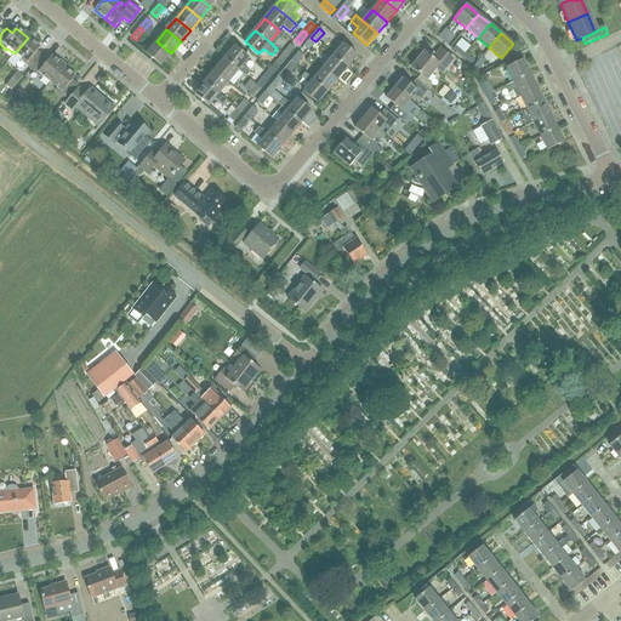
[(448,45),(451,41),(442,34),(438,38),(448,45)]
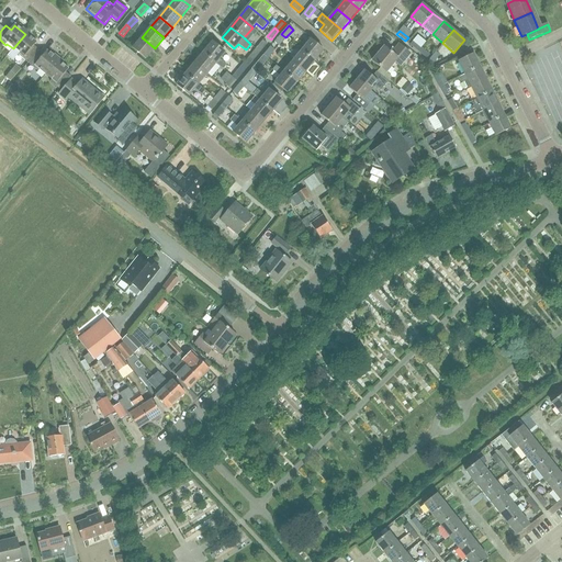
[(433,48),(438,43),(429,33),(424,37),(433,48)]
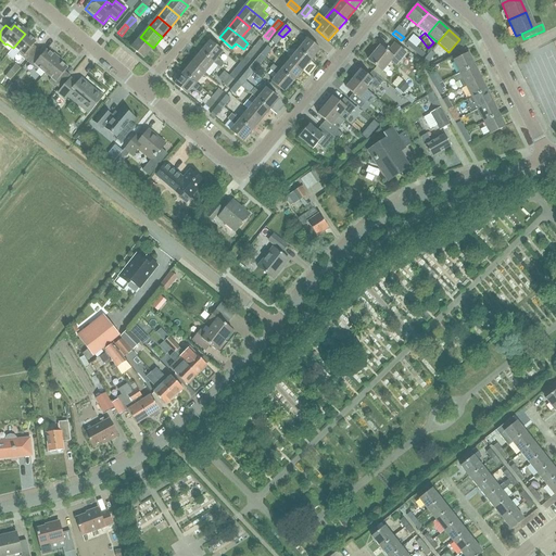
[(19,55),(27,63),(37,51),(33,48),(36,42),(25,34),(13,48),(20,53),(19,55)]
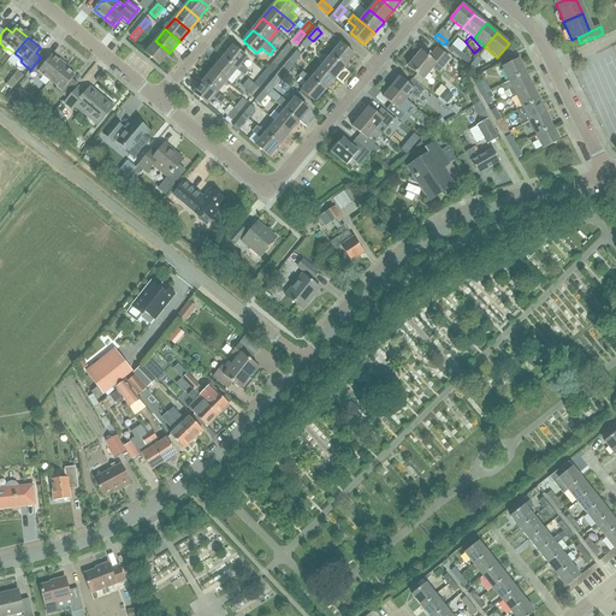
[(306,51),(313,41),(308,37),(301,46),(306,51)]
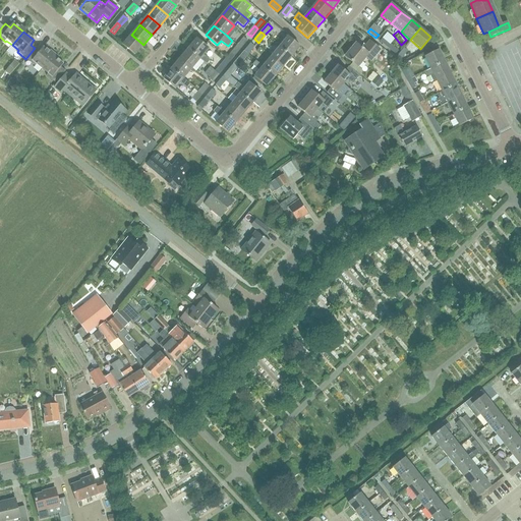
[(143,45),(131,35),(123,45),(134,55),(143,45)]
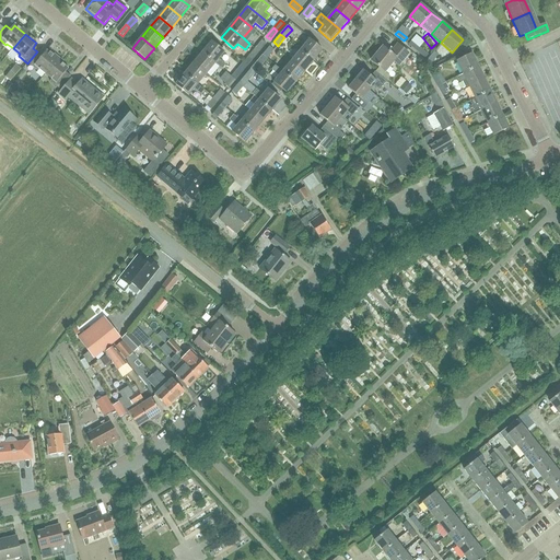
[(301,50),(313,61),(323,50),(310,39),(301,50)]
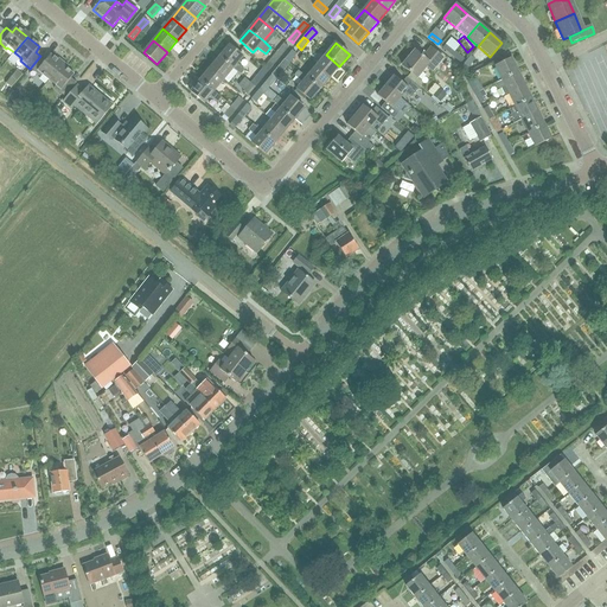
[(276,52),(281,57),(288,48),(285,44),(276,52)]
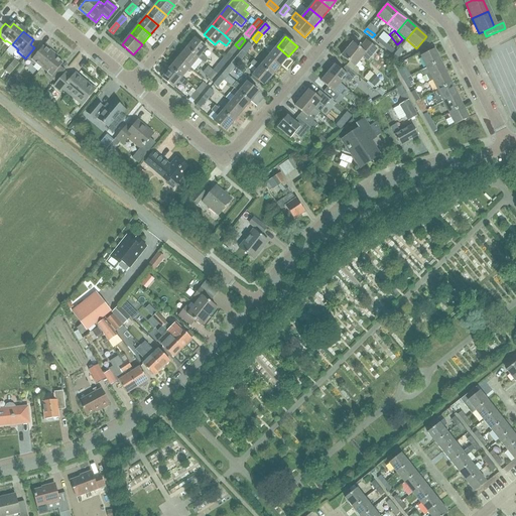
[(376,41),(384,47),(387,44),(379,37),(376,41)]
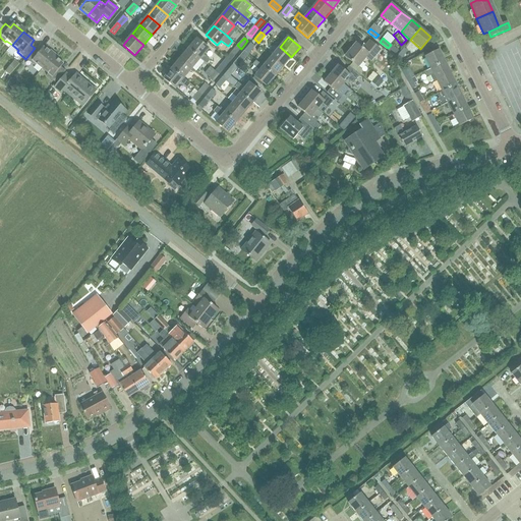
[(196,39),(188,49),(200,59),(207,64),(211,61),(204,55),(209,49),(196,39)]
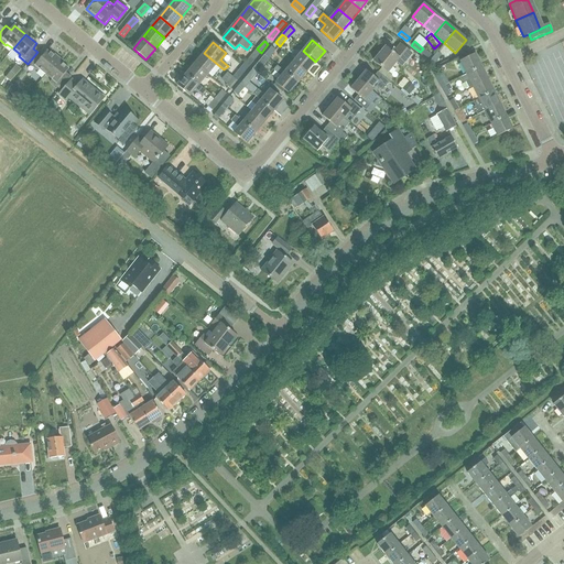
[(402,67),(412,55),(401,45),(393,54),(387,47),(375,62),(388,74),(397,63),(402,67)]
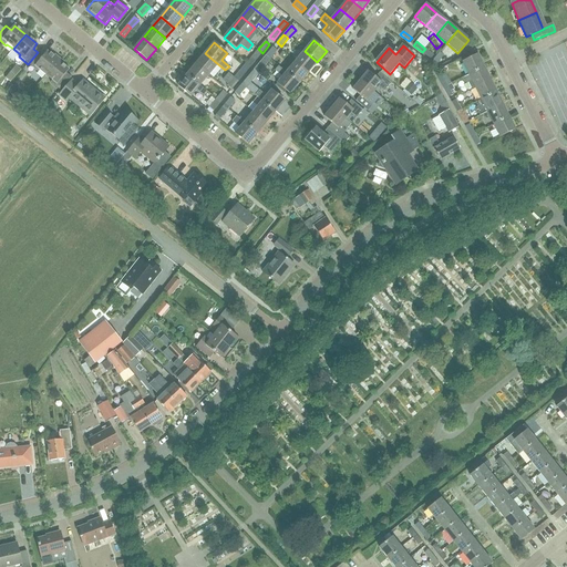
[(266,55),(270,59),(277,51),(272,48),(266,55)]
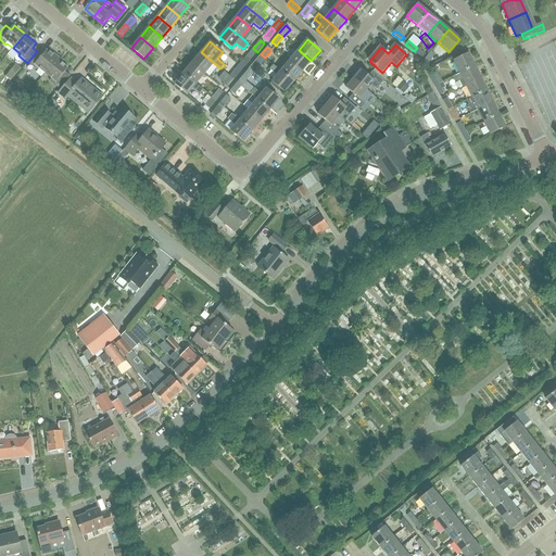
[(257,52),(253,48),(247,57),(251,60),(257,52)]
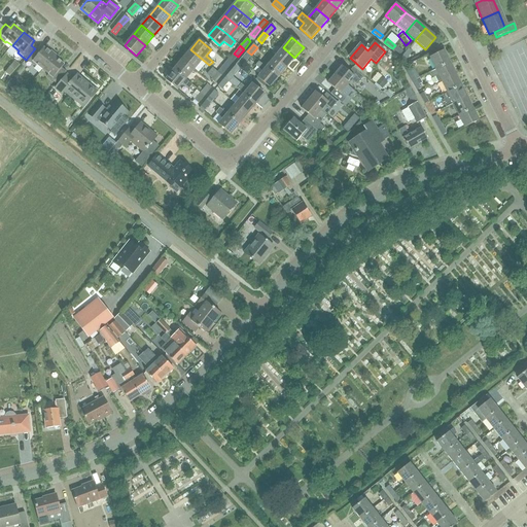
[(402,51),(395,45),(392,48),(400,55),(402,51)]
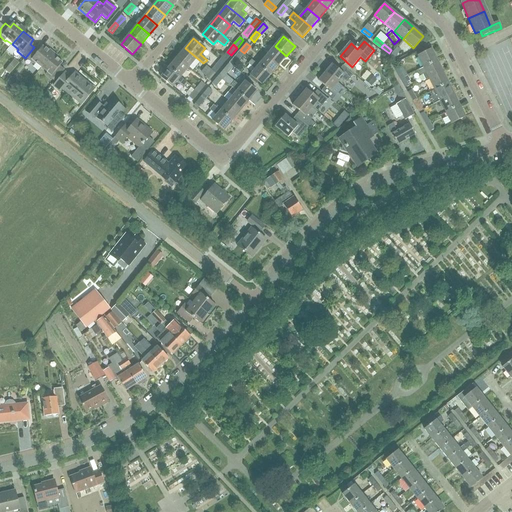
[(267,56),(278,66),(286,56),(275,46),(267,56)]
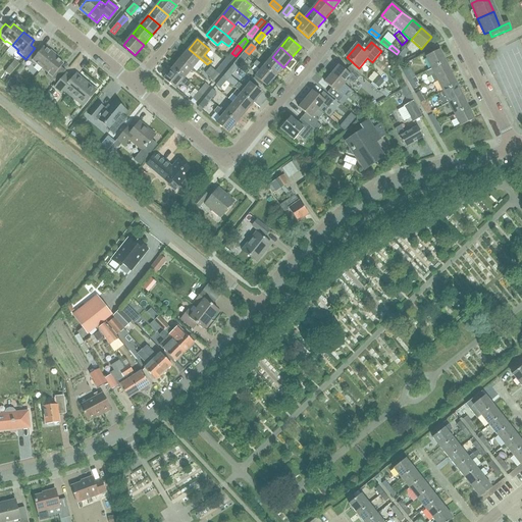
[(37,65),(42,70),(53,56),(44,48),(40,53),(35,48),(25,59),(35,67),(37,65)]
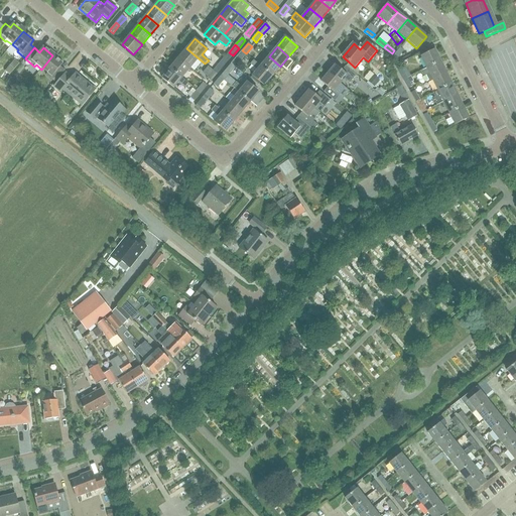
[(397,58),(403,50),(400,47),(393,55),(397,58)]
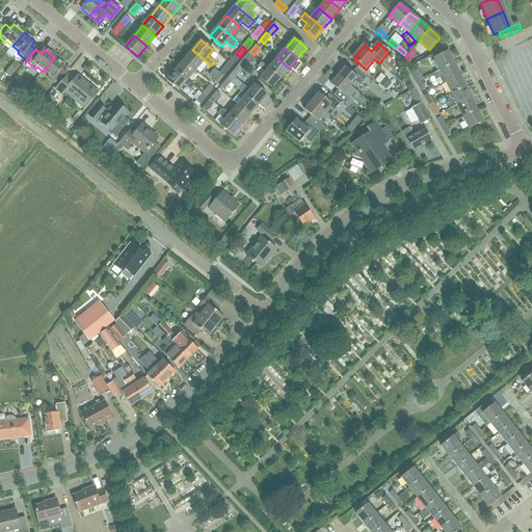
[(184,60),(196,70),(205,60),(192,50),(184,60)]
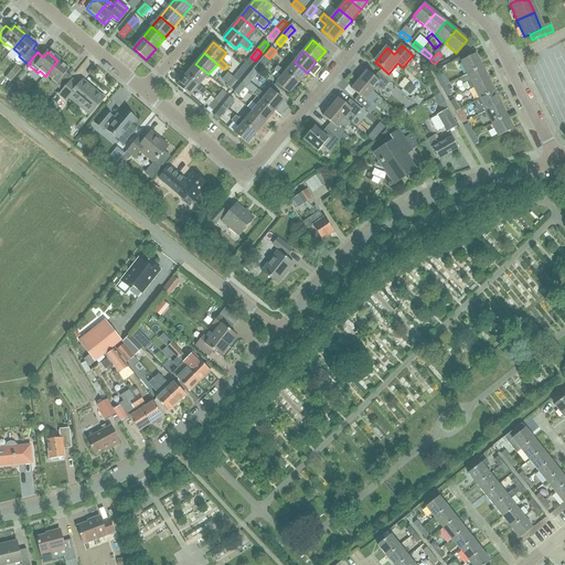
[(461,77),(482,67),(476,54),(460,62),(467,74),(461,77)]
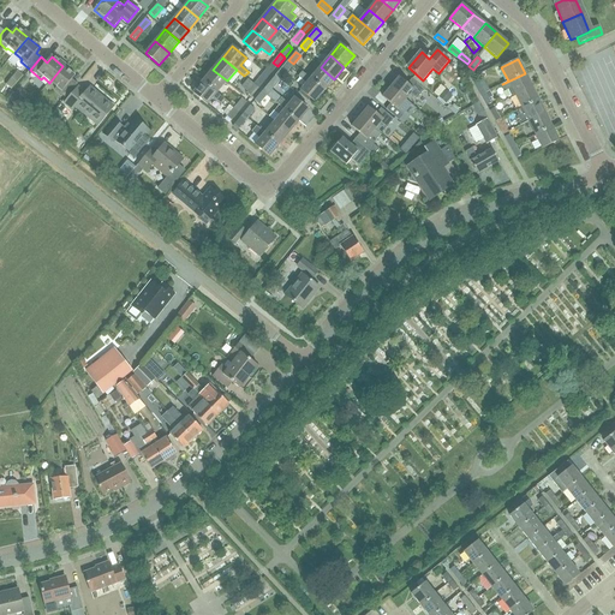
[(293,64),(288,60),(281,70),(285,73),(293,64)]
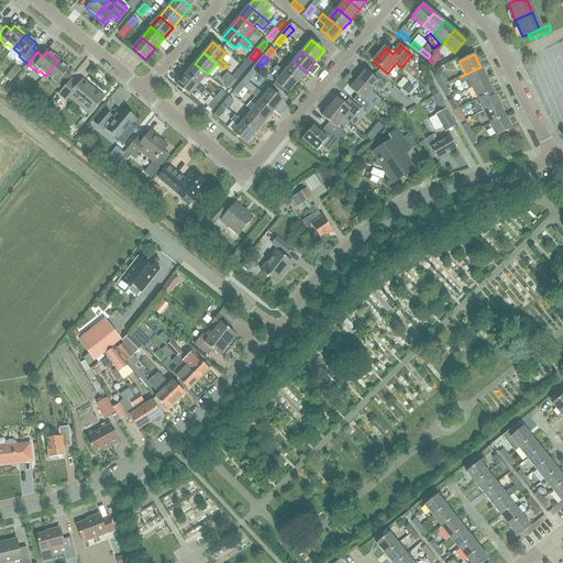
[(57,61),(45,76),(52,81),(51,83),(61,91),(70,79),(65,75),(68,70),(57,61)]
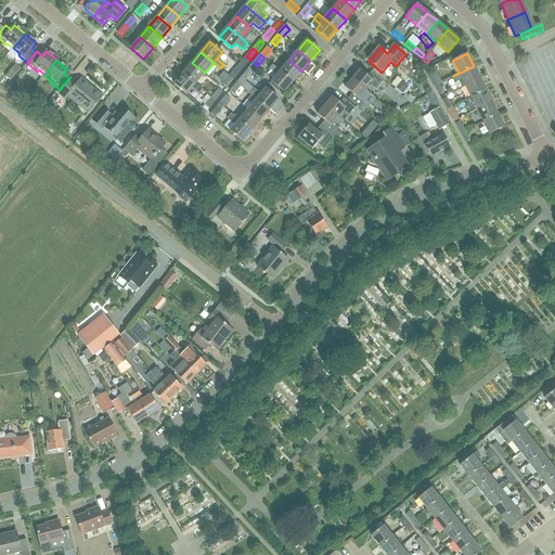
[(280,71),(293,81),(301,72),(289,61),(280,71)]
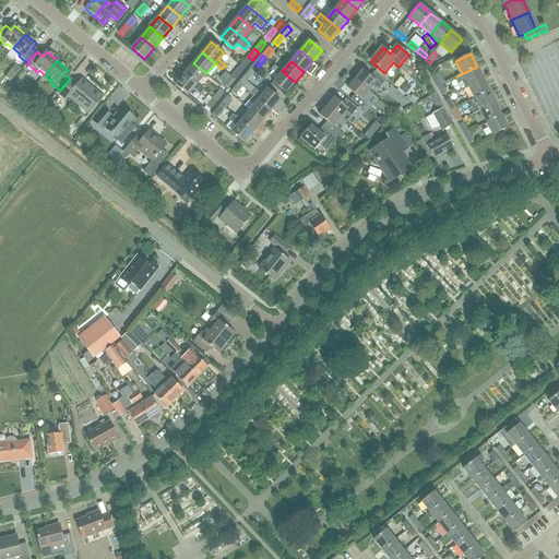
[(206,73),(193,63),(185,73),(198,84),(206,73)]
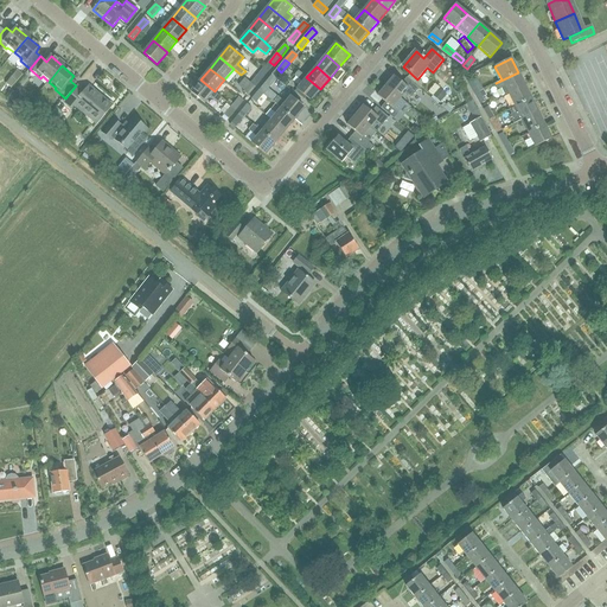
[(294,76),(302,82),(296,89),(311,101),(320,89),(306,77),(299,71),(294,76)]
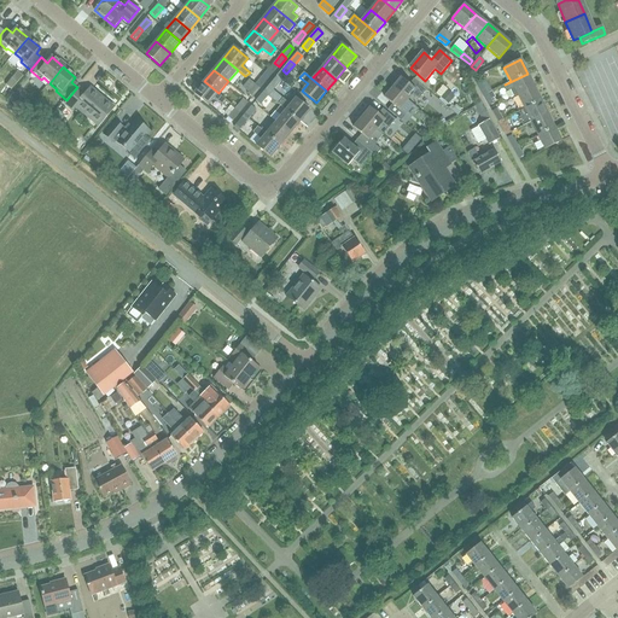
[(514,88),(518,95),(535,87),(528,74),(505,85),(507,91),(514,88)]
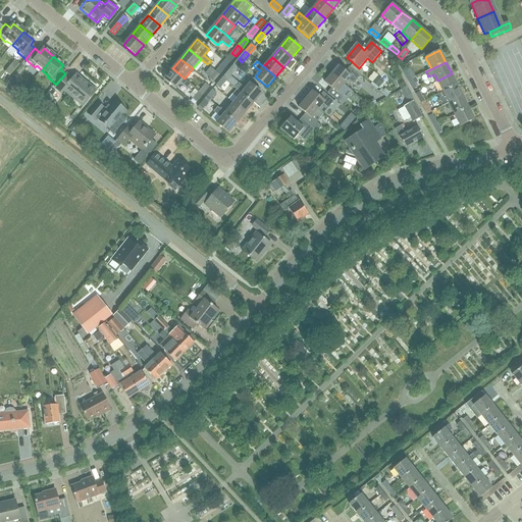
[(215,71),(219,74),(225,67),(222,64),(215,71)]
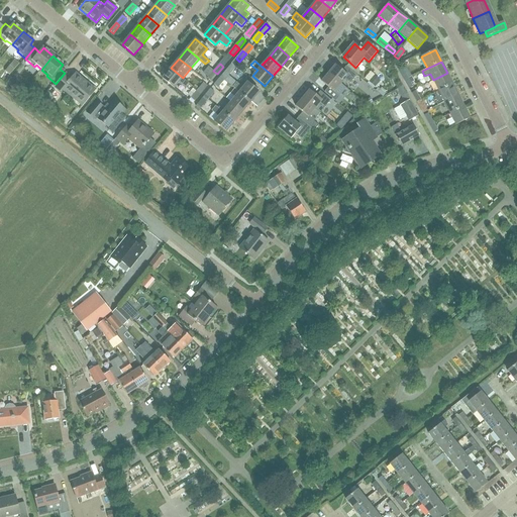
[(329,74),(342,85),(346,80),(350,85),(357,76),(347,67),(343,72),(336,66),(329,74)]
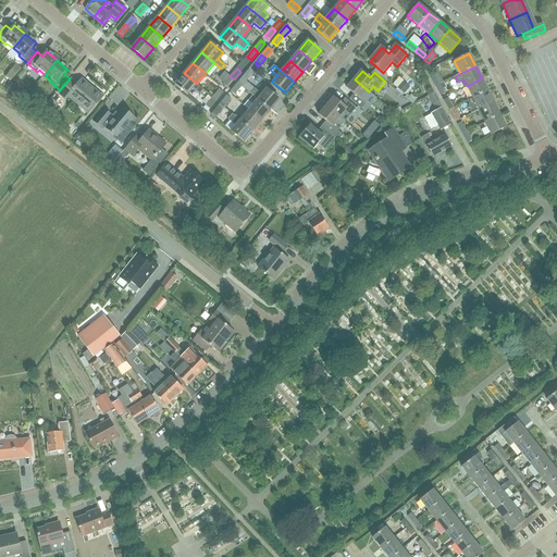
[(10,72),(4,77),(10,82),(14,75),(10,72)]
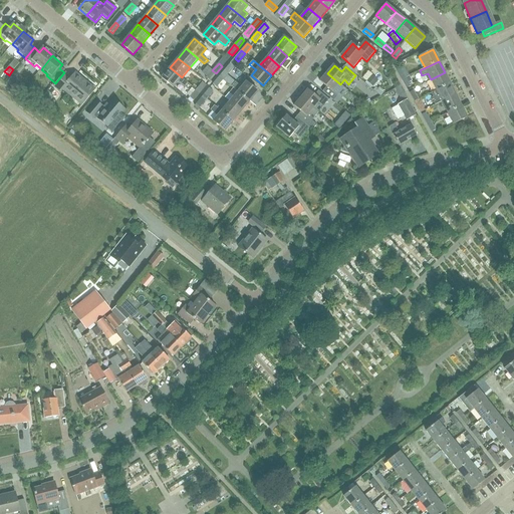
[(182,77),(170,67),(162,77),(173,87),(182,77)]
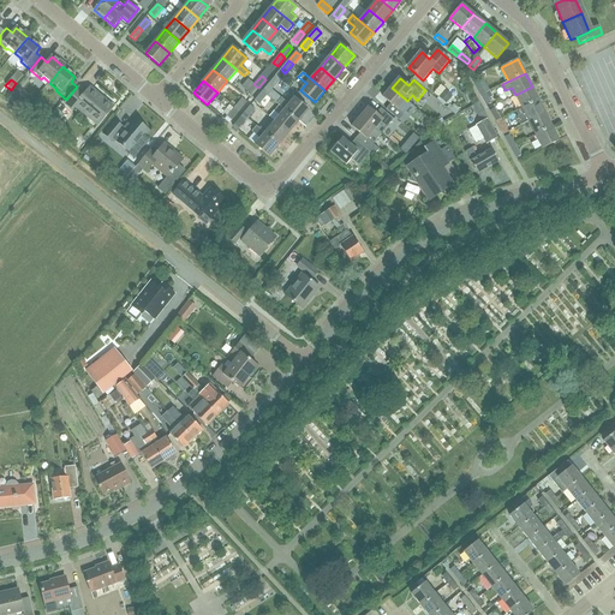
[(249,81),(243,88),(248,91),(254,84),(249,81)]
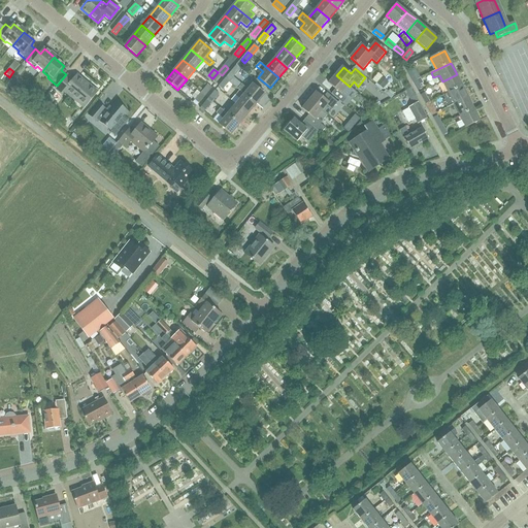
[(225,78),(229,81),(235,74),(231,70),(225,78)]
